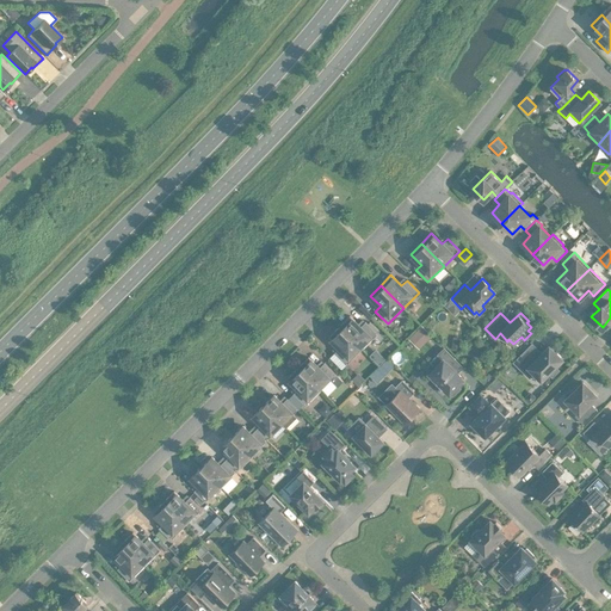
[(350,316),(339,327),(362,350),(377,333),(365,321),(360,327),(350,316)]
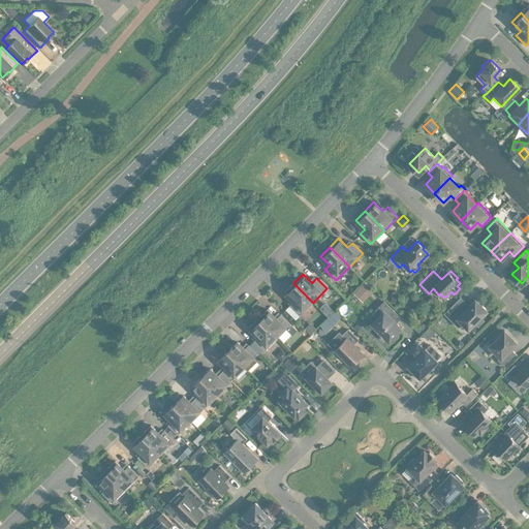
[(365,281),(353,293),(363,302),(374,290),(365,281)]
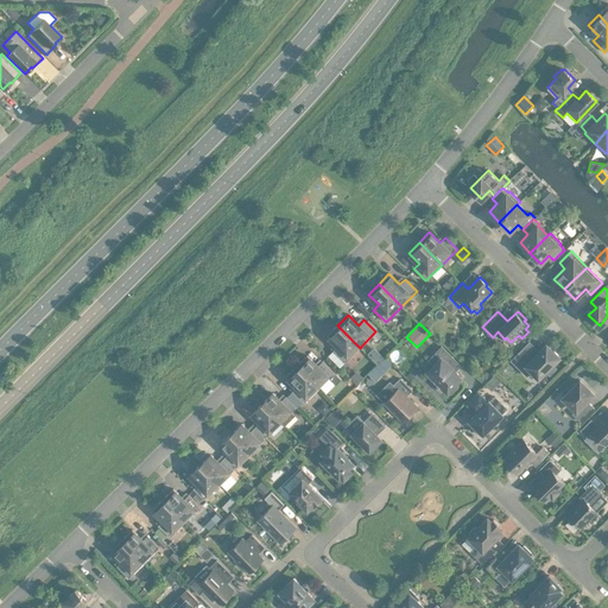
[(360,348),(337,325),(328,335),(337,346),(333,350),(344,363),(360,348)]
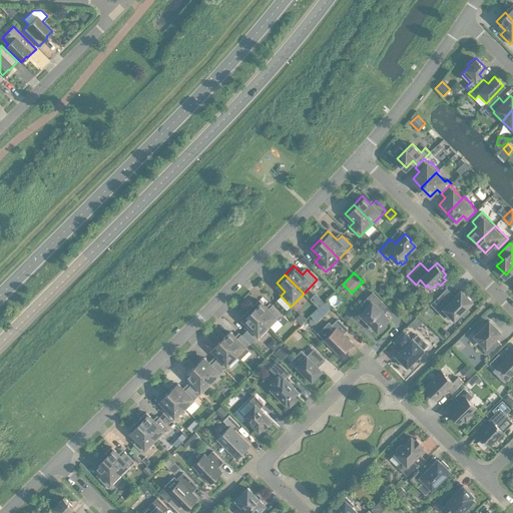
[(466,308),(472,302),(461,291),(452,300),(444,292),(435,301),(455,320),(461,313),(464,316),(469,311),(466,308)]
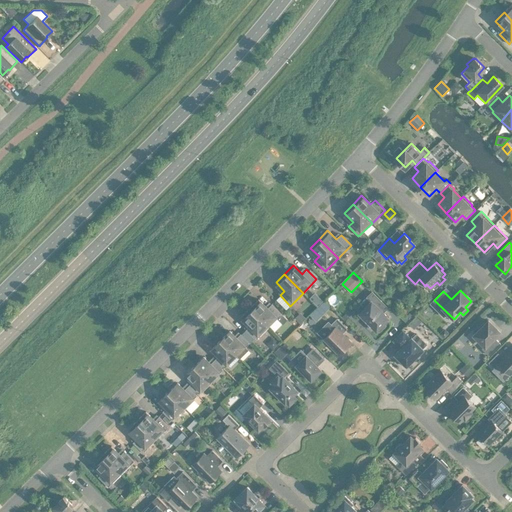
[(387,308),(372,292),(367,297),(371,302),(365,308),(364,306),(358,312),(366,319),(365,319),(370,324),(371,324),(377,330),(377,329),(379,331),(385,325),(383,323),(388,318),(383,312),(387,308)]
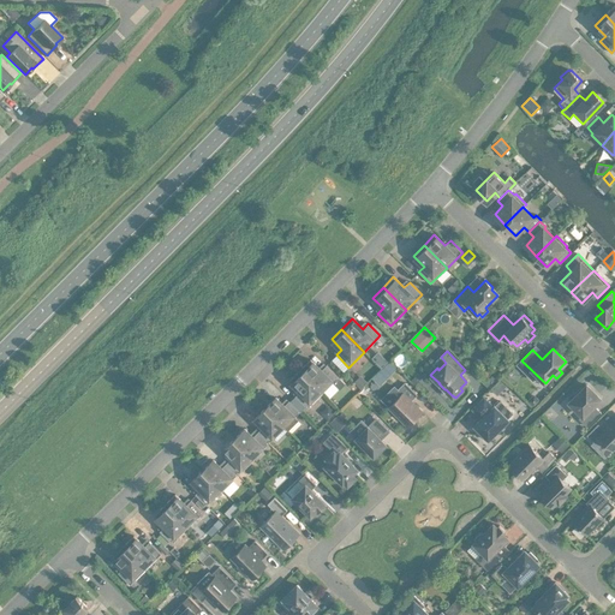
[(311,359),(300,370),(322,393),(339,377),(327,365),(321,370),(311,359)]
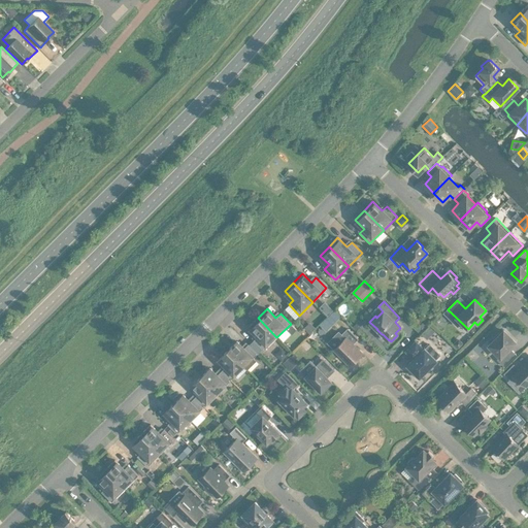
[(334,309),(329,315),(336,321),(340,317),(334,309)]
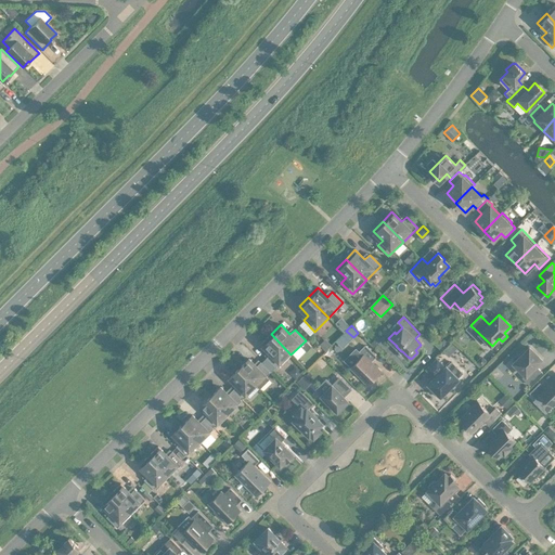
[(291,355),(271,334),(261,344),(271,352),(266,358),(276,369),(291,355)]
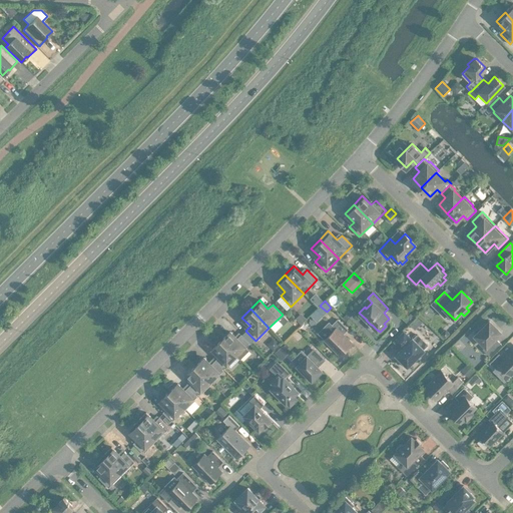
[(316,311),(311,316),(317,322),(322,317),(316,311)]
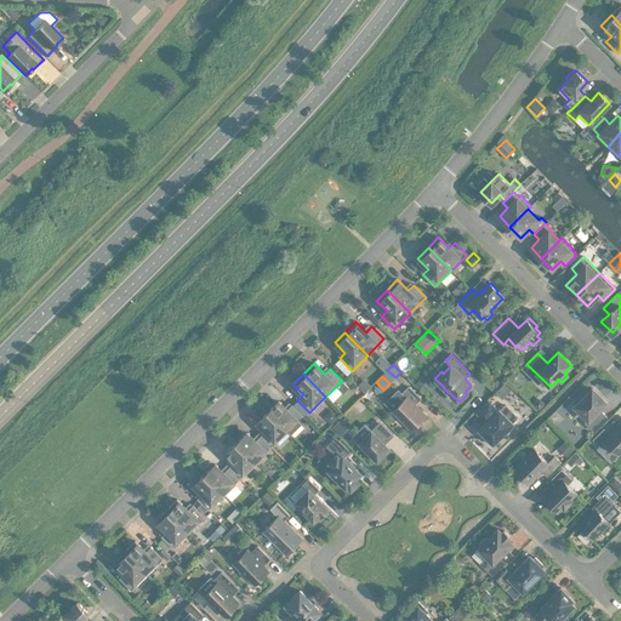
[(495,381),(489,387),(494,392),(500,386),(495,381)]
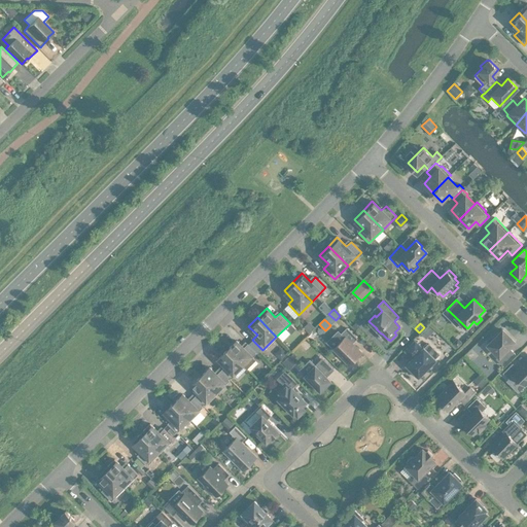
[(349,365),(361,353),(352,344),(357,339),(347,328),(342,334),(345,338),(334,349),(349,365)]
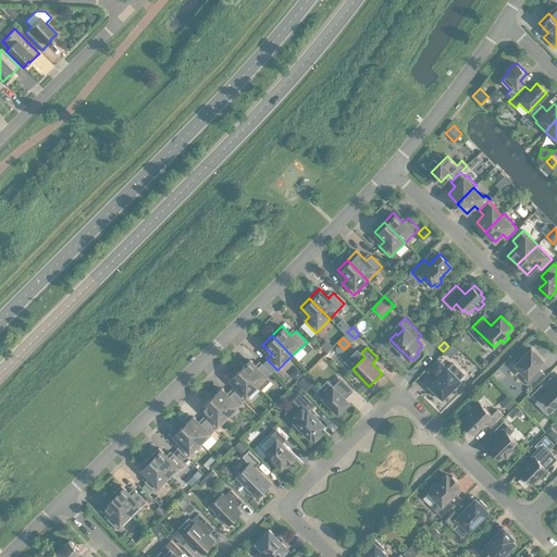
[(528,376),(524,380),(532,386),(544,374),(537,368),(544,361),(531,349),(527,354),(525,351),(519,358),(520,360),(516,364),(528,376)]
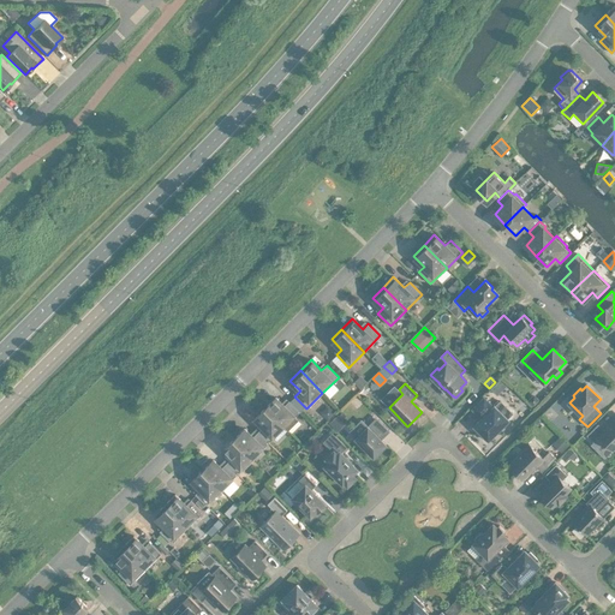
[(276,398),(266,408),(284,425),(293,416),(294,417),(300,411),(290,400),(284,406),(276,398)]
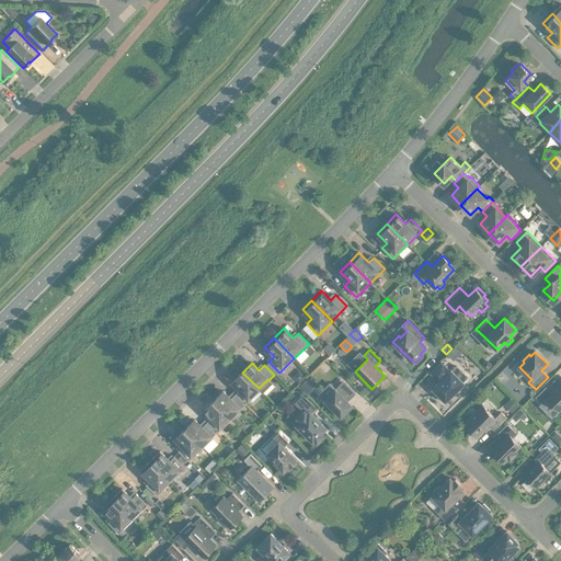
[(432,374),(439,381),(433,388),(439,395),(437,397),(443,401),(445,400),(446,401),(464,382),(451,369),(449,371),(442,363),(432,374)]
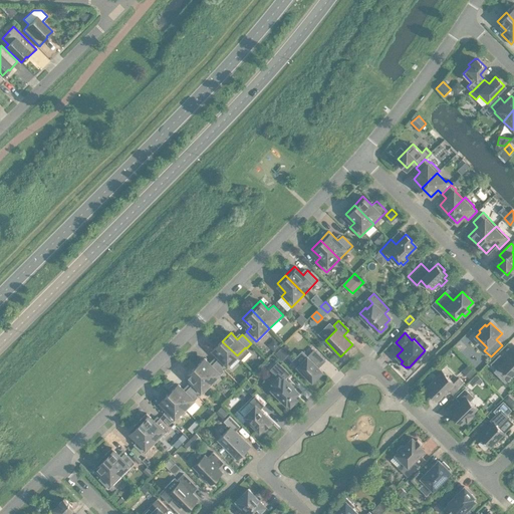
[(220,356),(216,360),(225,370),(229,365),(228,364),(237,355),(222,341),(213,349),(220,356)]
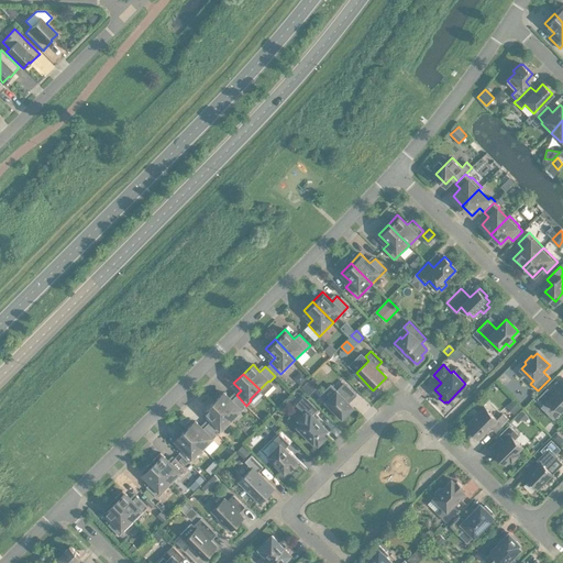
[(309,379),(301,388),(308,396),(317,387),(313,385),(310,381),(309,379)]
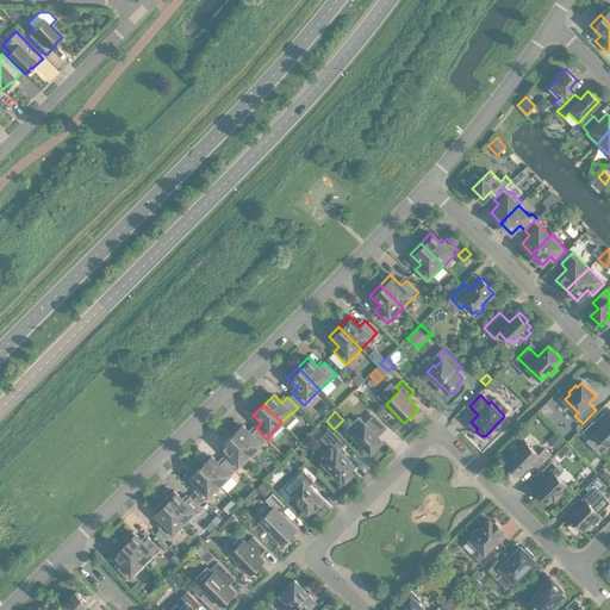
[(609,416),(599,427),(593,422),(583,431),(589,439),(595,434),(608,447),(609,443),(609,416)]
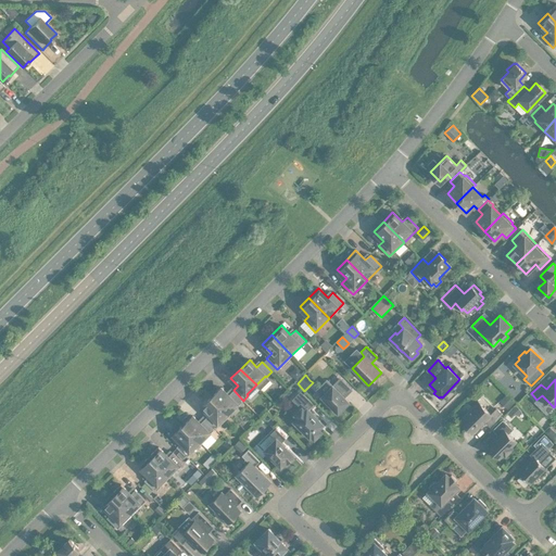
[(321,396),(338,413),(349,402),(342,395),(350,388),(342,380),(339,384),(337,382),(321,396)]
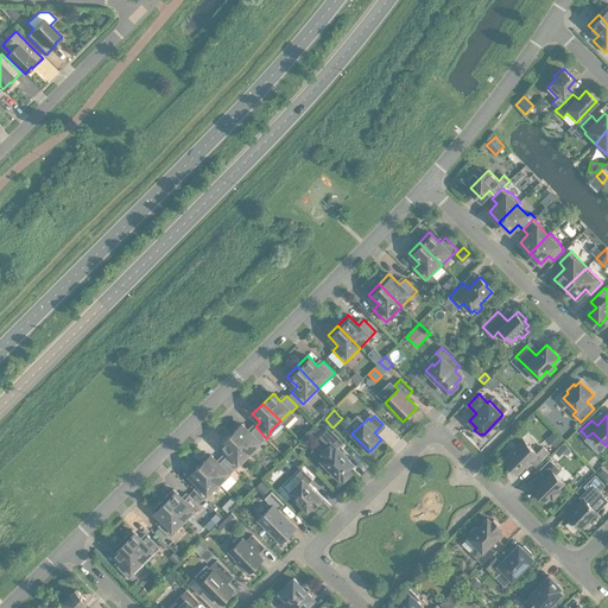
[(242,424),(232,435),(248,451),(249,451),(259,442),(260,443),(266,438),(255,426),(249,432),(242,424)]
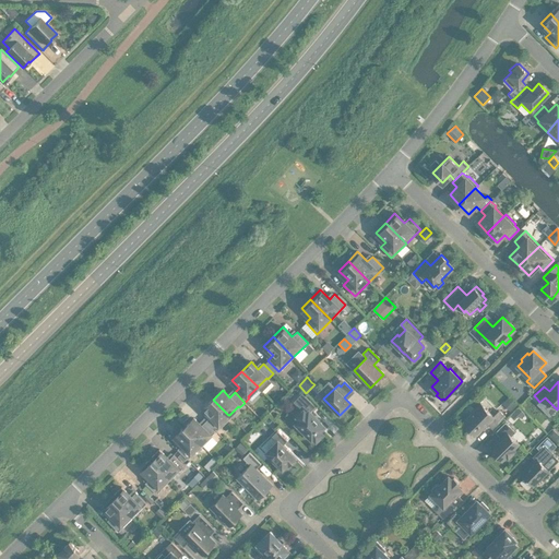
[(295,402),(304,411),(297,416),(300,419),(296,423),(304,430),(301,431),(309,439),(310,437),(311,439),(313,437),(316,440),(322,433),(320,431),(324,426),(318,420),(318,419),(317,419),(316,417),(314,416),(314,417),(309,412),(314,406),(302,394),(295,402)]
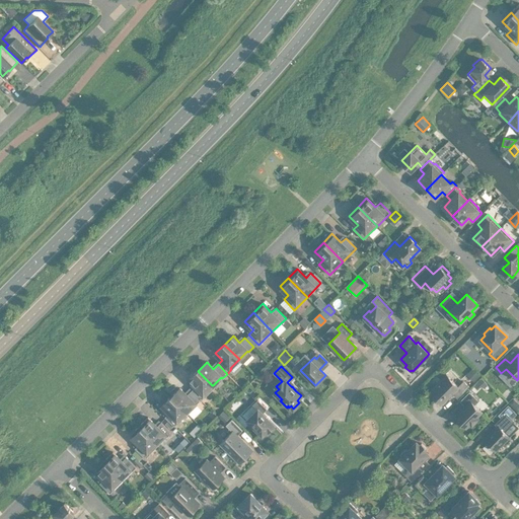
[(472,368),(466,374),(474,382),(480,376),(472,368)]
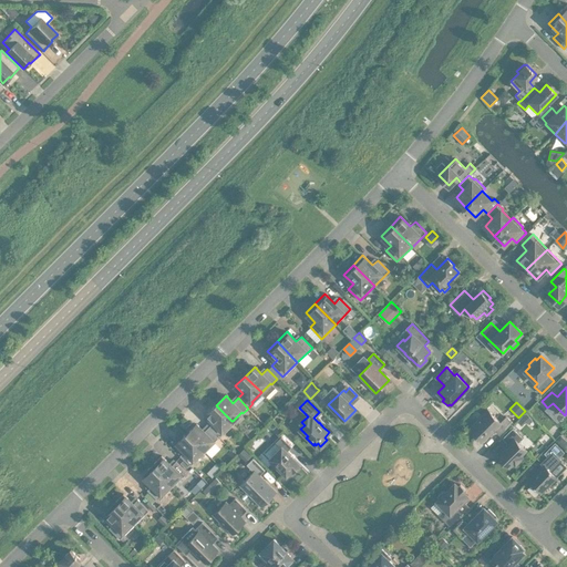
[(214,422),(208,426),(219,437),(224,432),(225,433),(235,423),(233,421),(232,421),(216,405),(206,414),(214,422)]
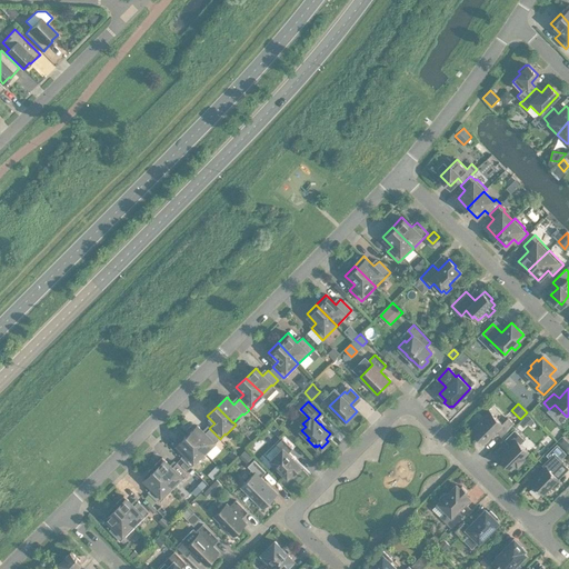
[(471,430),(485,442),(496,431),(501,437),(513,423),(508,418),(502,425),(490,412),(471,430)]
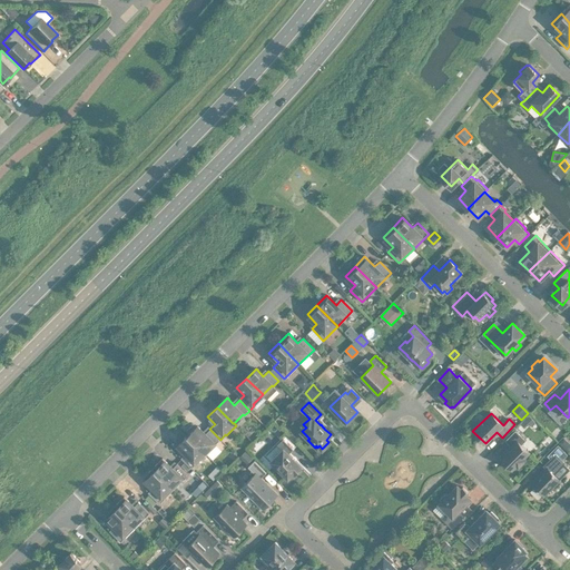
[(529,415),(524,421),(528,424),(530,426),(534,421),(529,415)]
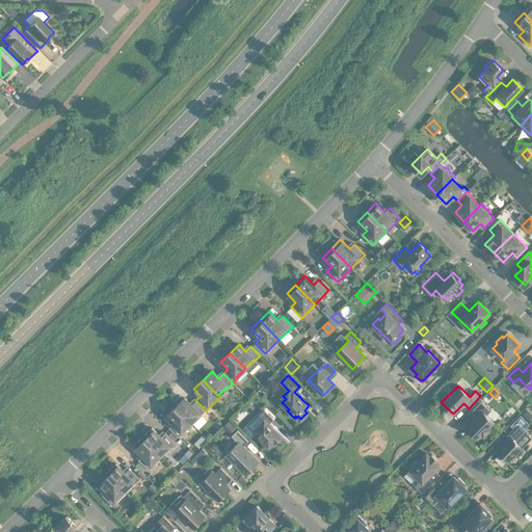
[(184,398),(176,407),(190,422),(190,423),(192,425),(202,416),(201,415),(206,410),(195,400),(191,405),(184,398)]
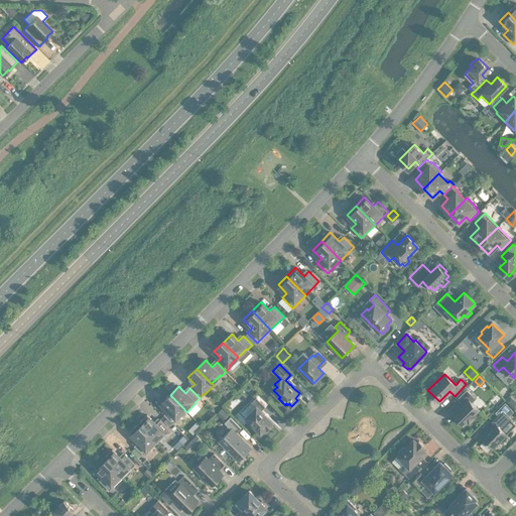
[(453,414),(464,425),(468,421),(469,423),(476,417),(474,415),(479,410),(471,403),(475,399),(467,391),(458,399),(463,404),(453,414)]
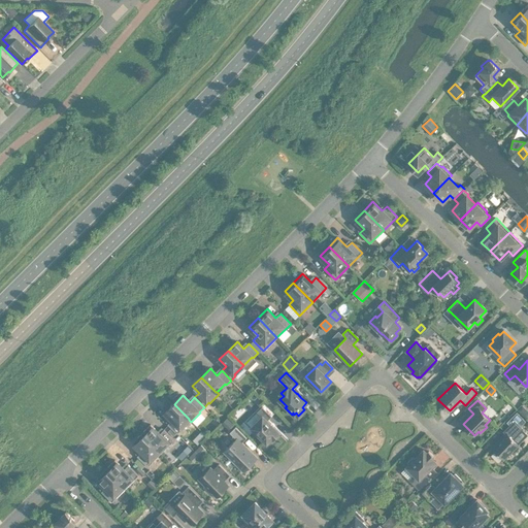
[(189,419),(174,404),(165,413),(172,420),(167,424),(171,428),(176,433),(176,434),(182,429),(180,428),(189,420),(189,419)]
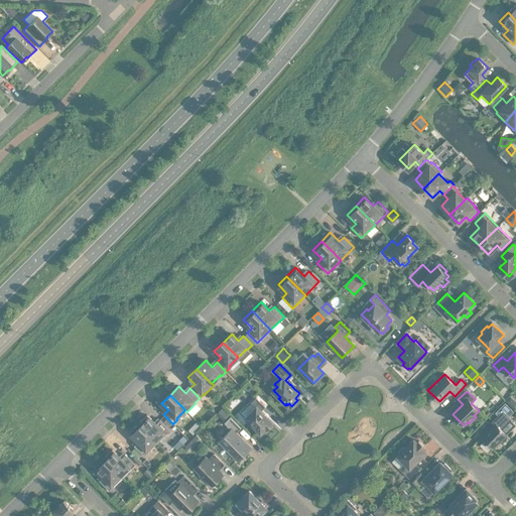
[(510,396),(506,400),(510,404),(514,400),(510,396)]
